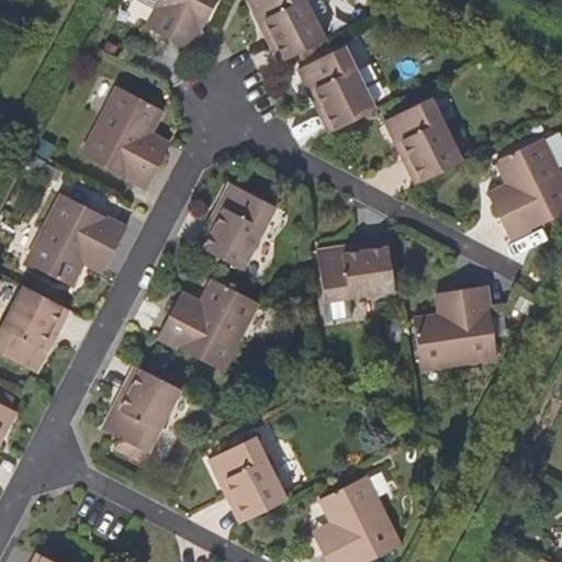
[(166,12),(157,32),(191,49),(215,0),(143,0),(156,7),(166,12)]
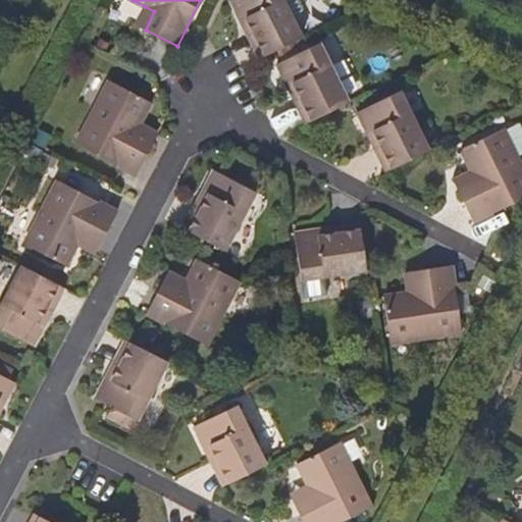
[(298,0),(231,0),(242,18),(248,15),(267,54),(303,35),(292,13),(303,7),(298,0)]
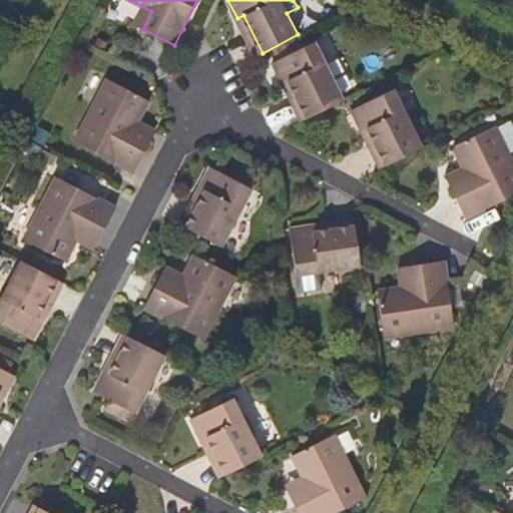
[(133,24),(143,29),(151,11),(142,6),(133,24)]
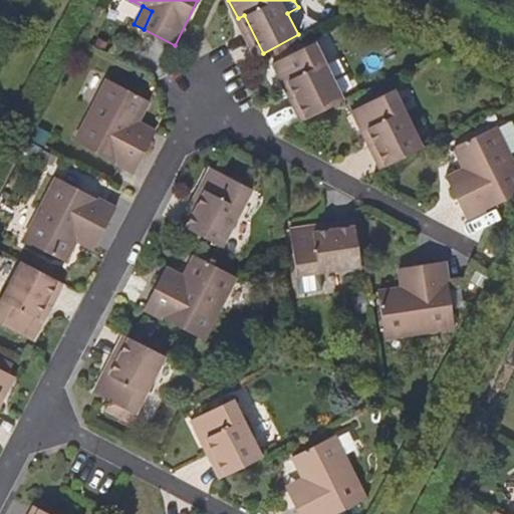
[(238,18),(256,56),(263,53),(244,15),(238,18)]
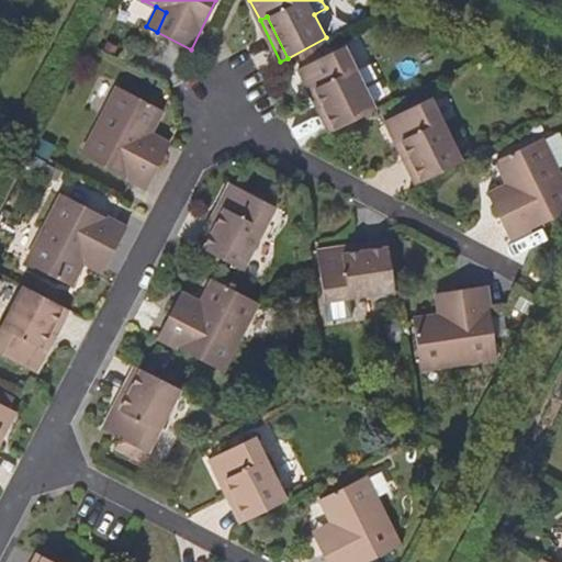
[(318,86),(338,126),(378,108),(346,44),(301,65),(311,89),(318,86)]
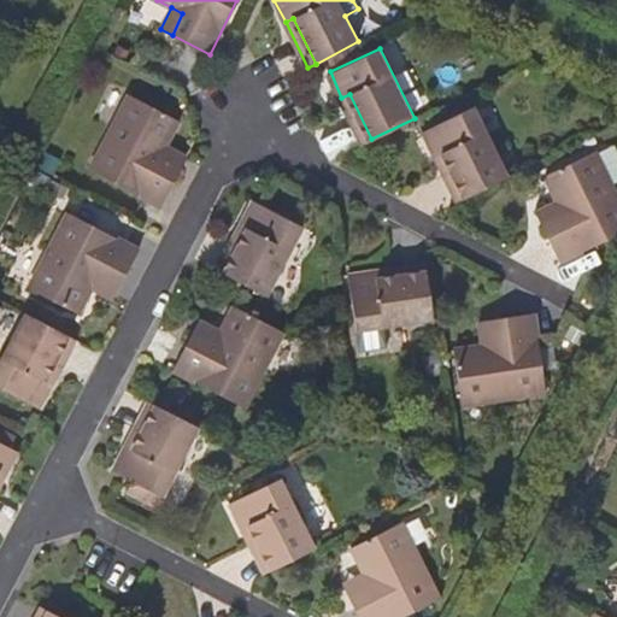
[(341,98),(365,142),(371,139),(350,94),(341,98)]
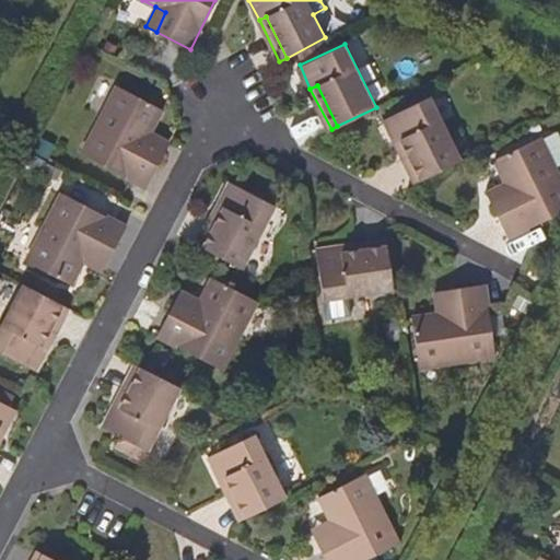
[(146,143),(151,132),(162,109),(117,88),(83,154),(147,188),(165,154),(146,143)]
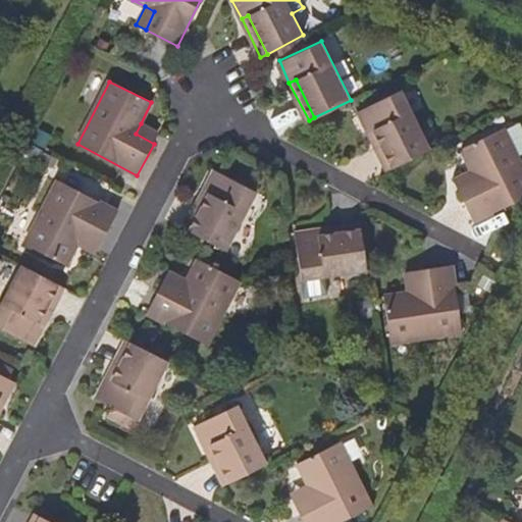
[(376,128),(396,165),(431,147),(401,89),(360,109),(371,131),(376,128)]
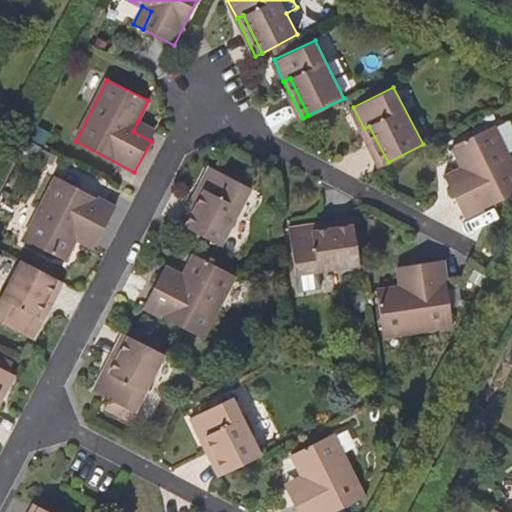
[(156,130),(138,121),(133,131),(151,141),(156,130)]
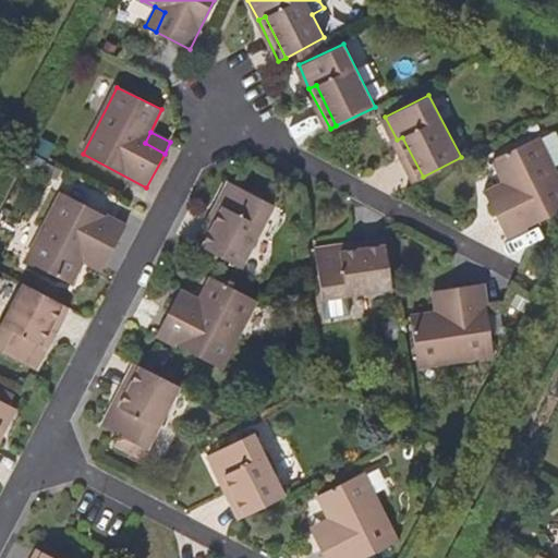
[(512,187),(492,197),(510,233),(557,208),(557,168),(541,133),(496,156),(507,177),(512,187)]
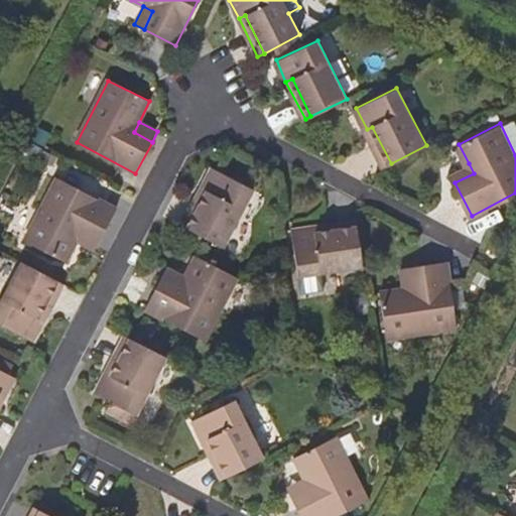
[(367,129),(386,166),(391,163),(372,127),(367,129)]
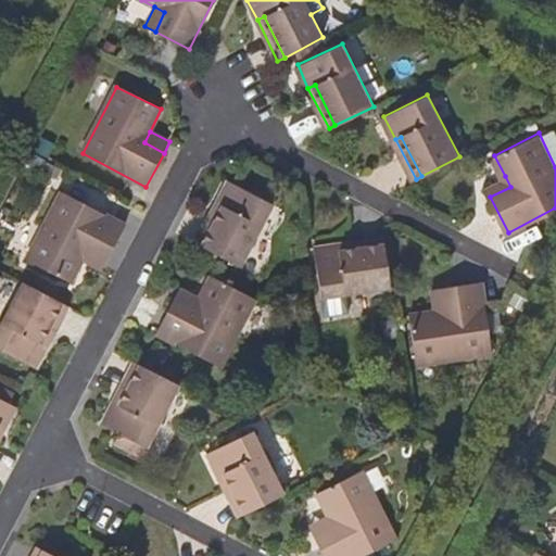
[(485,186),(490,197),(510,187),(505,176),(485,186)]
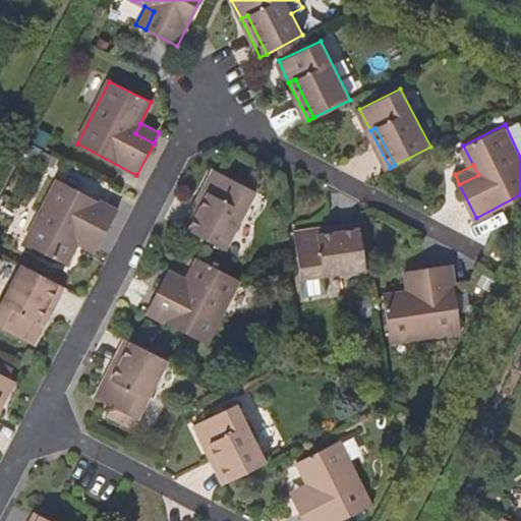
[(209,192),(190,231),(226,249),(256,190),(215,169),(204,190),(209,192)]
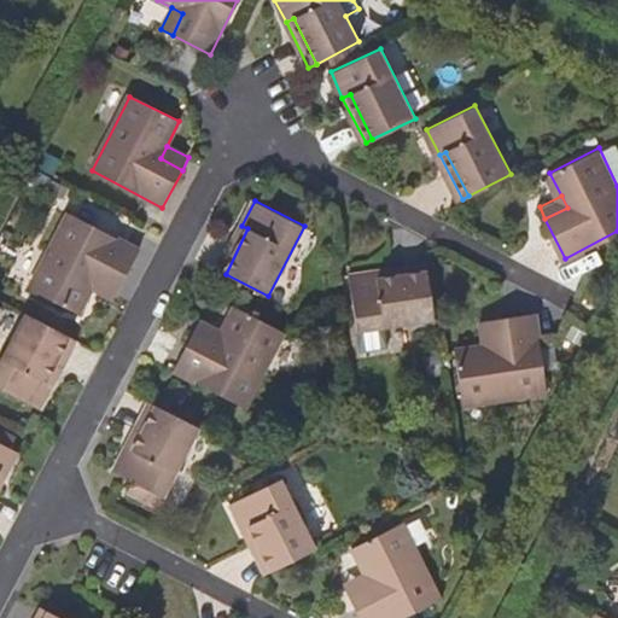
[(99,280),(120,291),(139,252),(69,215),(31,291),(80,316),(92,292),(99,280)]
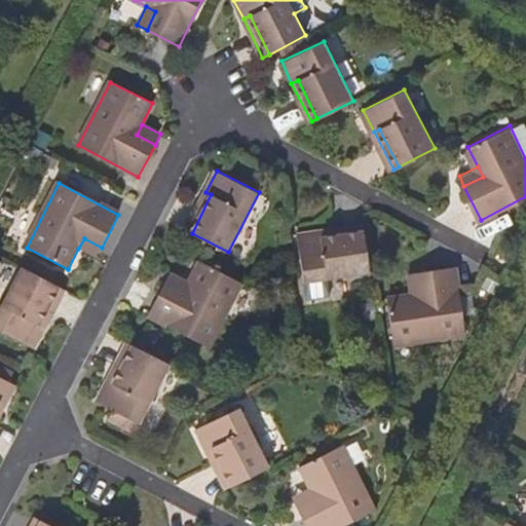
[(186,229),(192,233),(211,194),(205,192),(186,229)]
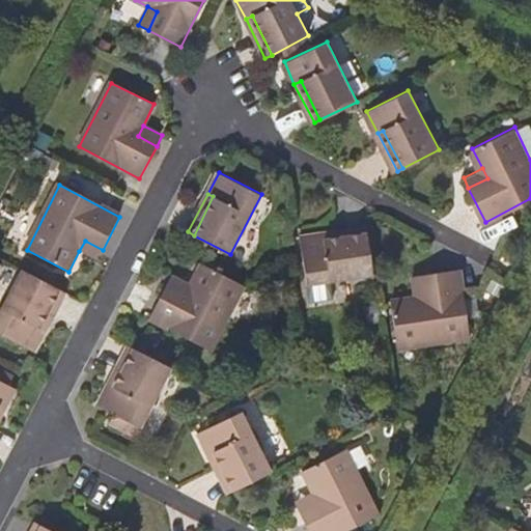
[(367,226),(325,232),(326,239),(367,232),(367,226)]
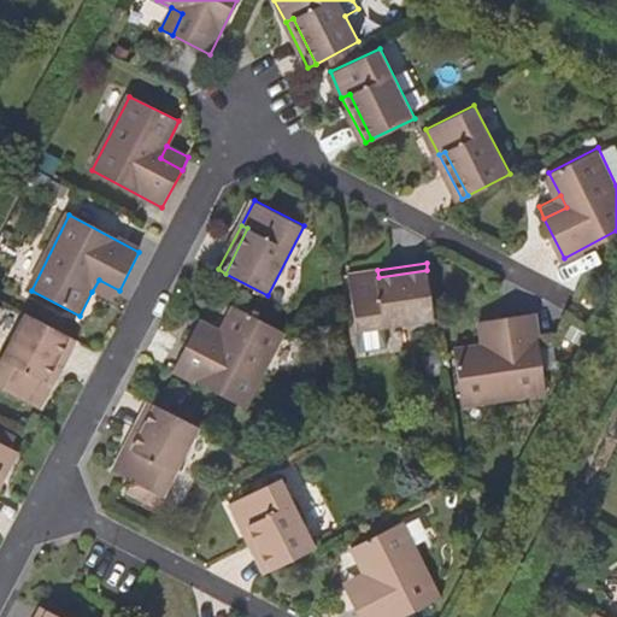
[(357,329),(434,318),(427,270),(378,277),(377,270),(348,274),(357,329)]
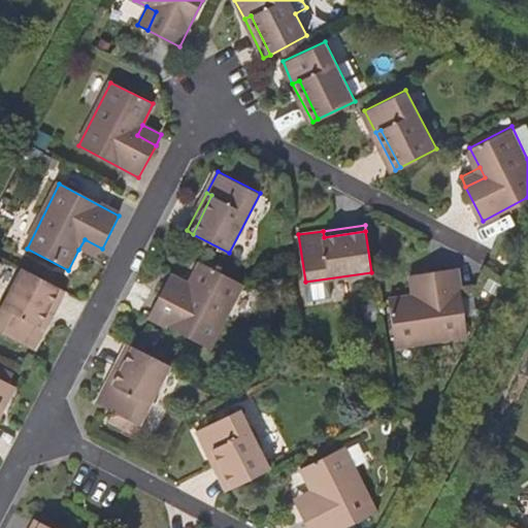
[(97,258),(102,249),(85,239),(78,250),(97,258)]
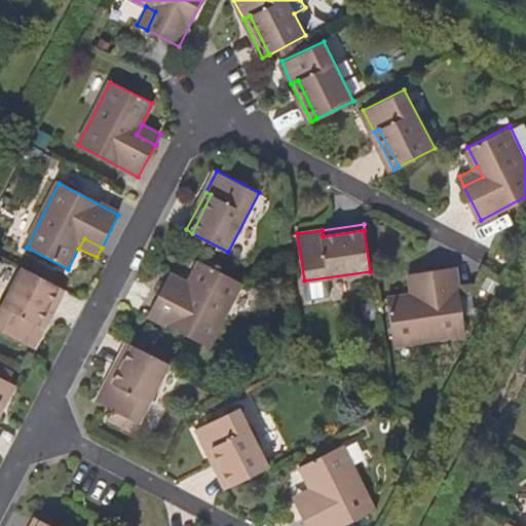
[(209,346),(242,283),(200,261),(189,283),(185,292),(166,283),(149,315),(209,346)]
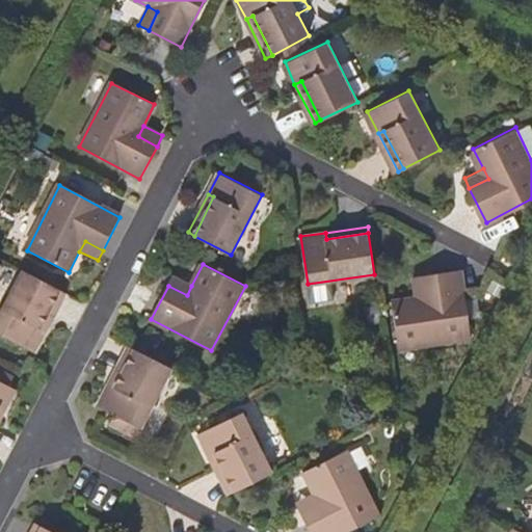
[(426,295),(416,297),(392,300),(399,348),(470,338),(460,270),(424,274),(426,295)]
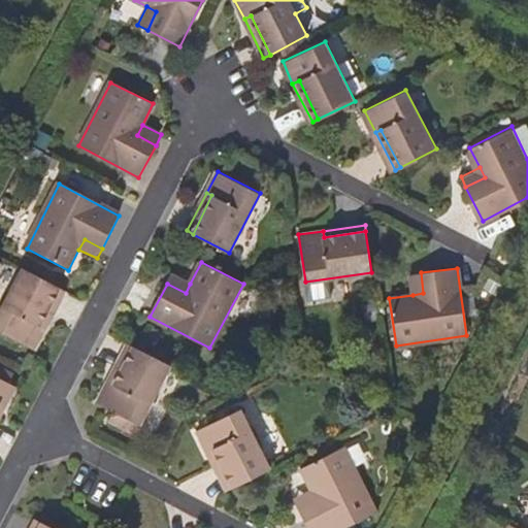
[(0,333),(34,352),(45,329),(40,327),(59,288),(23,269),(0,312),(0,333)]
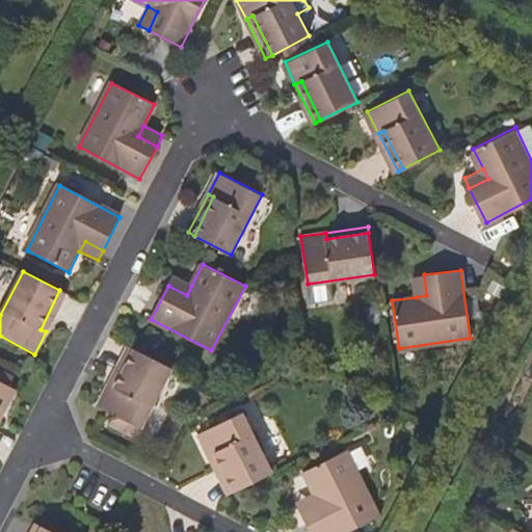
[(414,276),(416,297),(426,295),(424,274),(414,276)]
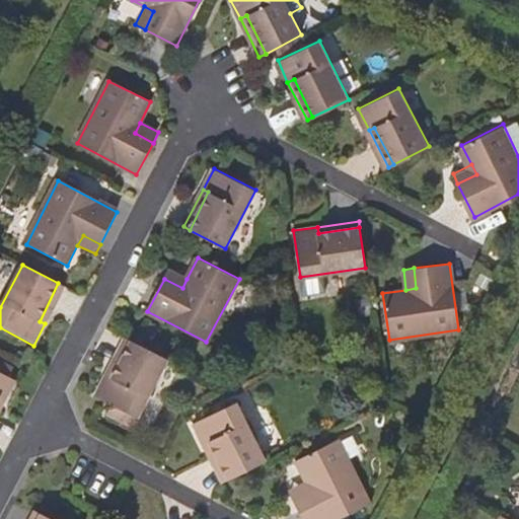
[(169,270),(164,279),(182,288),(187,279),(169,270)]
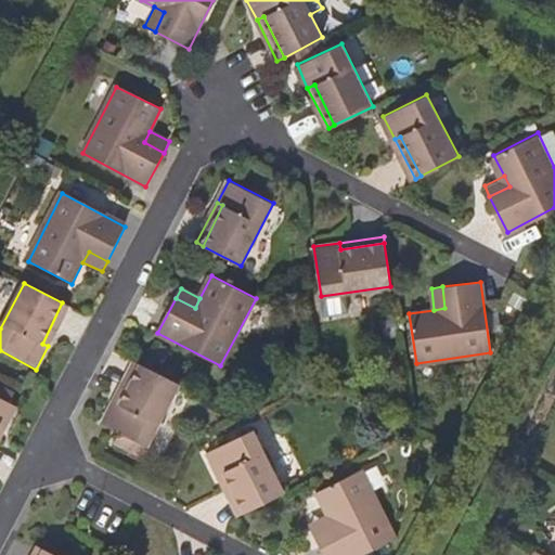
[(48,346),(68,306),(62,302),(42,344),(48,346)]
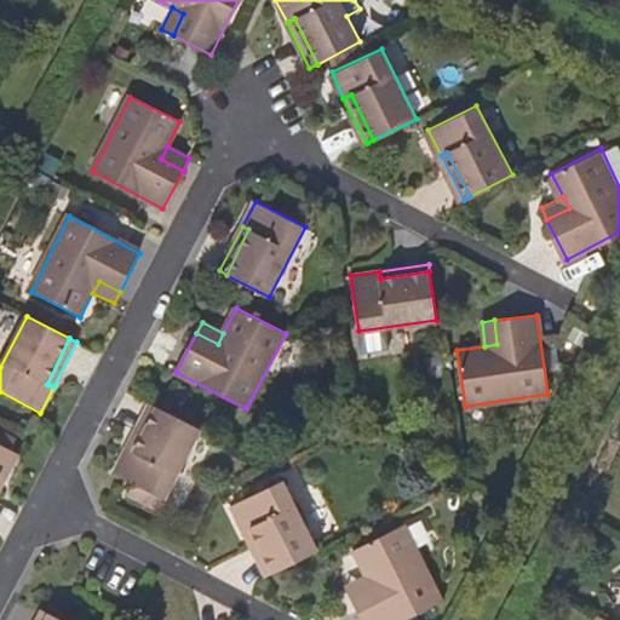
[(151,405),(127,448),(135,453),(159,408),(151,405)]
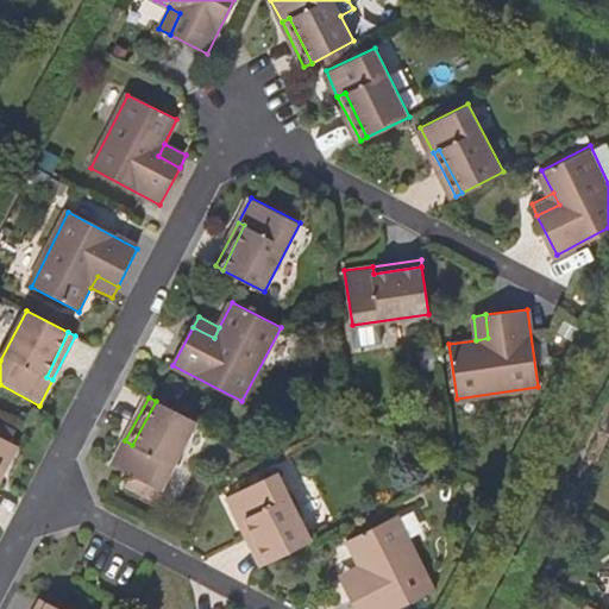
[(132,445),(125,440),(113,466),(161,490),(196,421),(156,401),(132,445)]
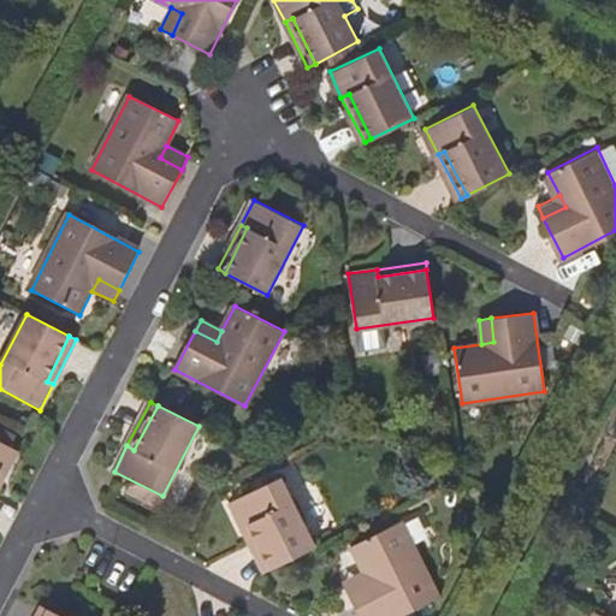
[(0,477),(3,478),(16,454),(0,445),(0,477)]
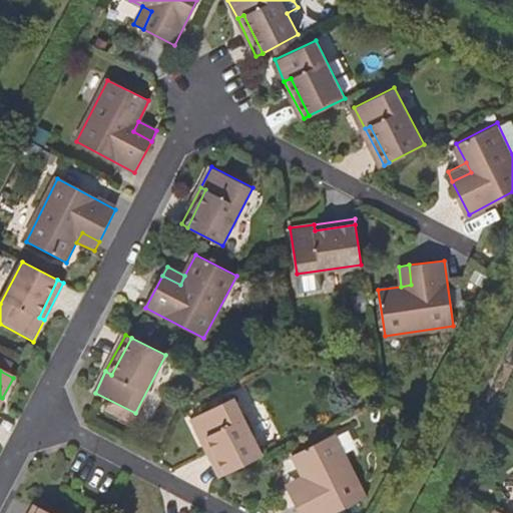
[(207,438),(227,475),(263,457),(232,399),(192,419),(202,441),(207,438)]
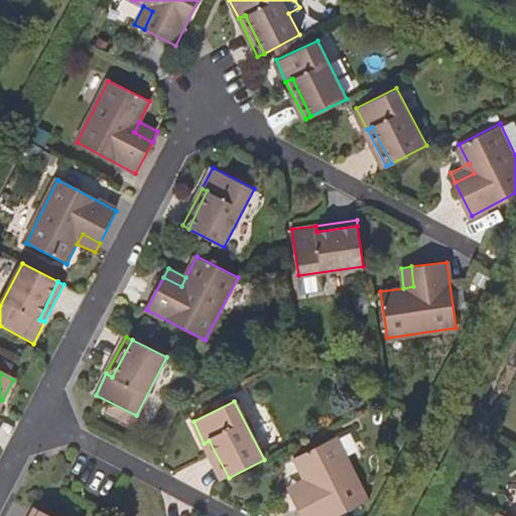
[(294,459),(305,480),(309,489),(291,499),(300,515),(312,515),(362,491),(336,437),(294,459)]
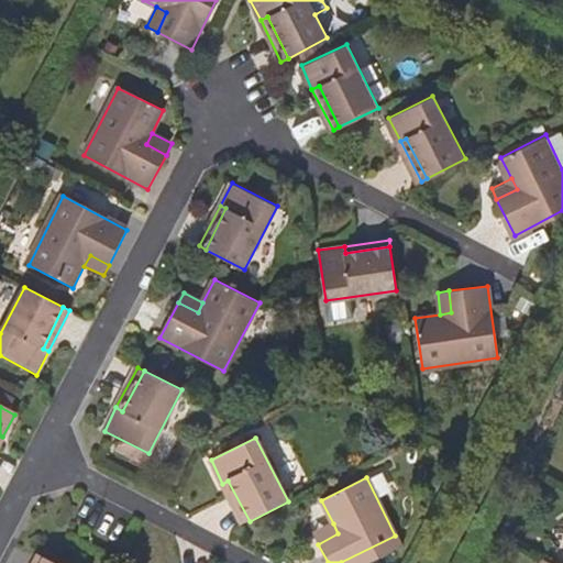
[(222,484),(243,525),(250,521),(228,481),(222,484)]
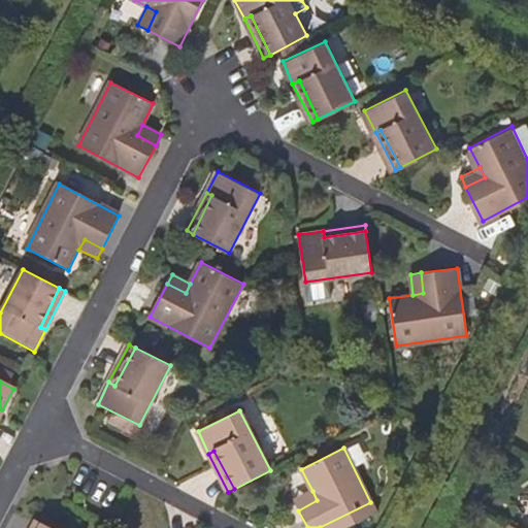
[(294,500),(298,510),(317,500),(312,491),(294,500)]
